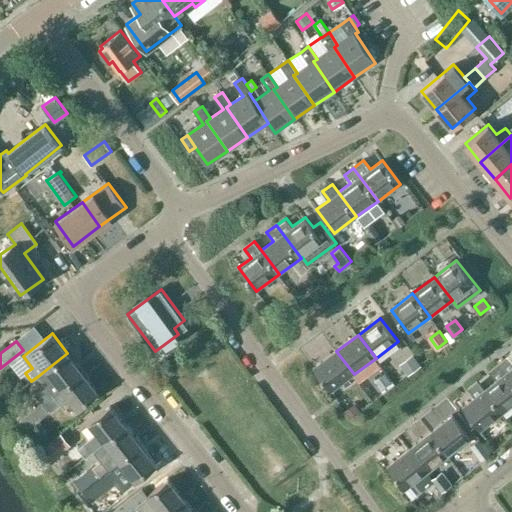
[(314,368),(331,392),(354,374),(336,351),(314,368)]
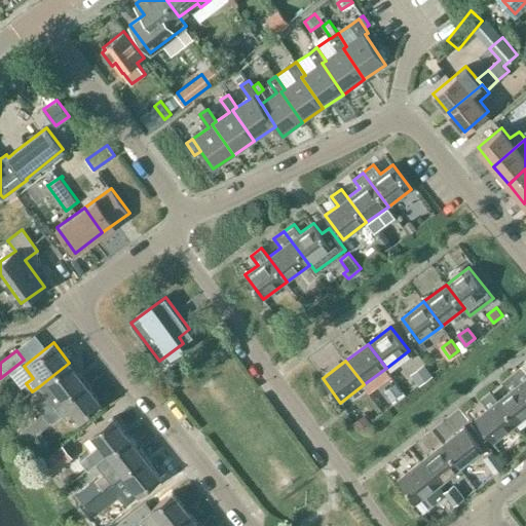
[(525,362),(522,366),(513,373),(525,389),(525,362)]
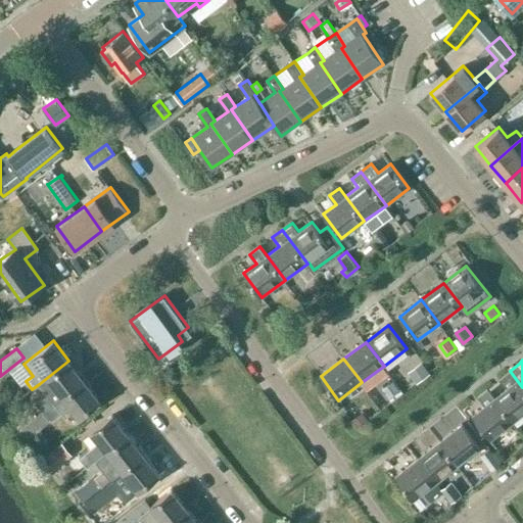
[(84,379),(68,361),(39,384),(47,393),(35,401),(43,412),(84,379)]
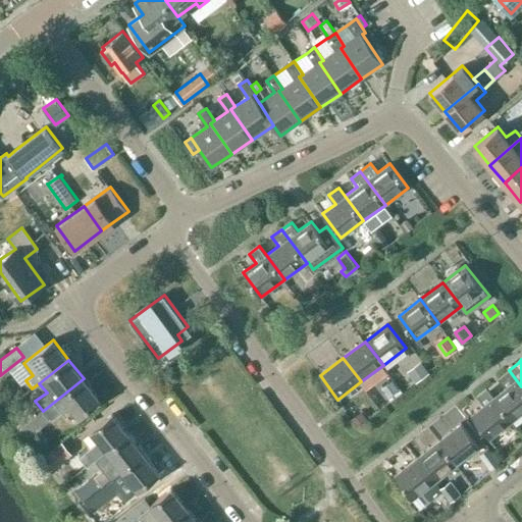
[(421,362),(410,370),(417,379),(428,370),(421,362)]
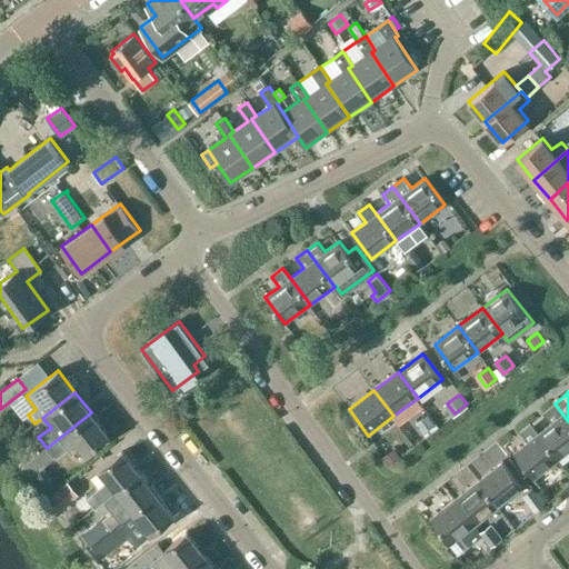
[(568,450),(568,421),(555,403),(543,411),(551,423),(539,433),(559,458),(568,450)]
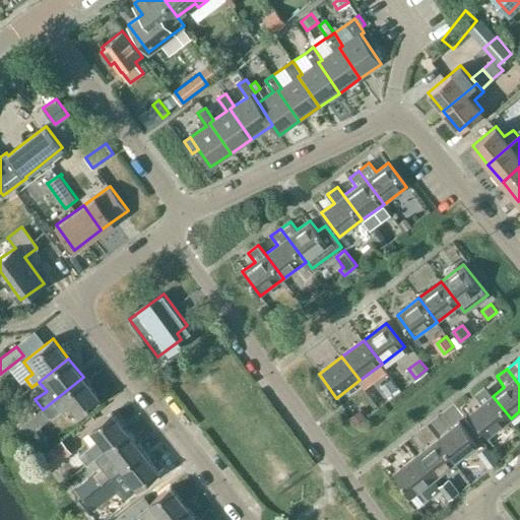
[(99,396),(83,377),(43,409),(19,427),(26,436),(39,426),(40,427),(70,403),(77,412),(99,396)]
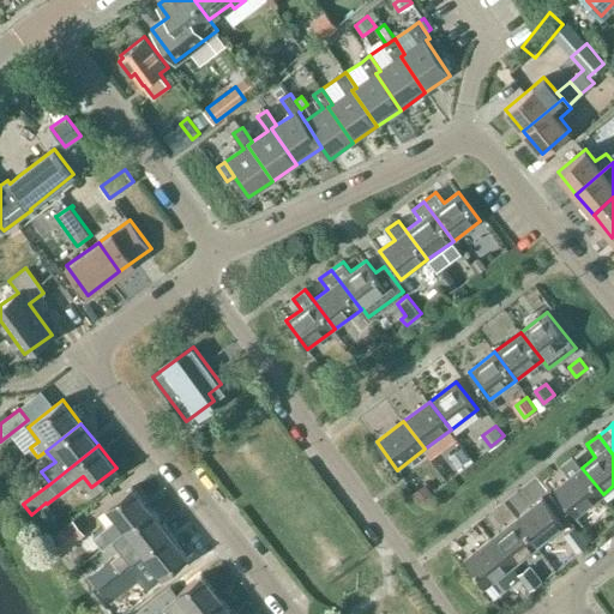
[(462,447),(450,456),(461,469),(471,461),(462,447)]
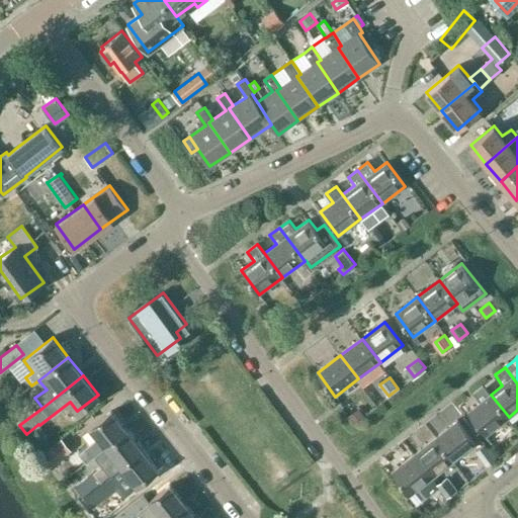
[(509,417),(491,395),(483,384),(472,393),(481,403),(468,412),(487,435),(509,417)]
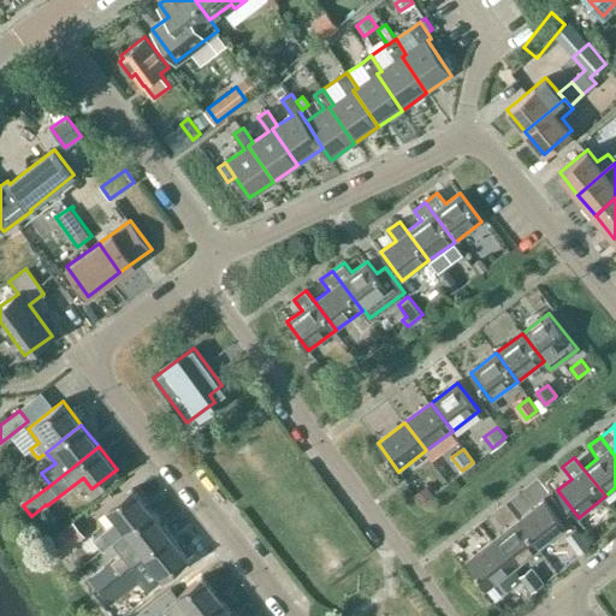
[(427,485),(415,495),(421,503),(433,493),(427,485)]
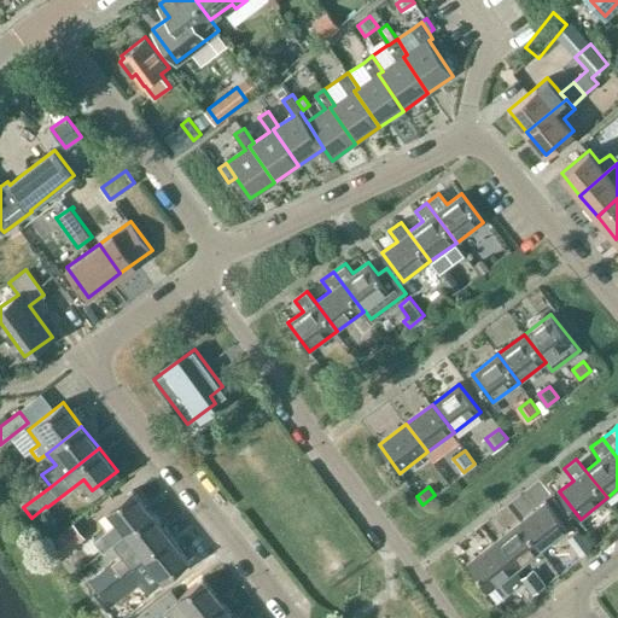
[(94,559),(126,534),(151,513),(133,490),(108,509),(116,522),(94,540),(94,541),(86,548),(94,559)]
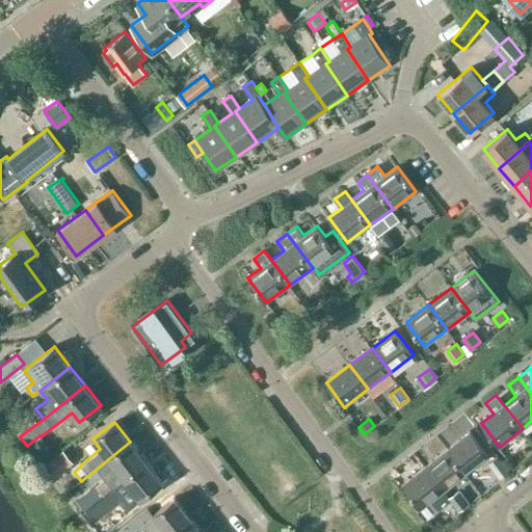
[(470,431),(448,449),(467,473),(488,455),(470,431)]
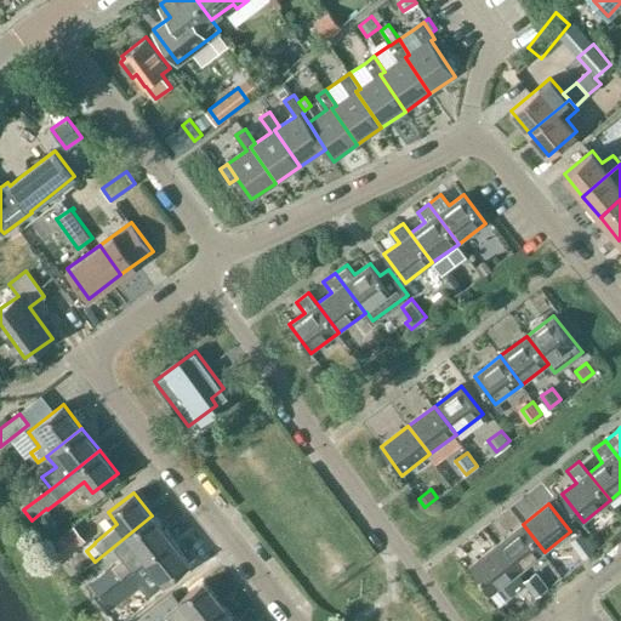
[(103,573),(113,584),(113,585),(170,539),(152,516),(126,536),(136,546),(103,573)]
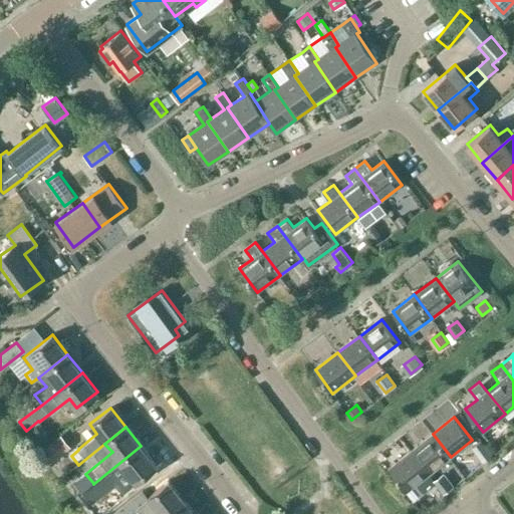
[(433,434),(411,451),(429,474),(451,457),(433,434)]
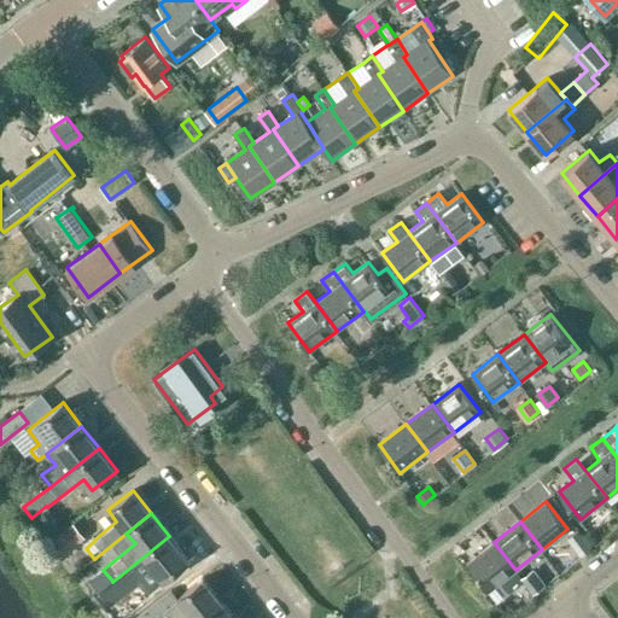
[(68,525),(50,540),(58,553),(77,537),(68,525)]
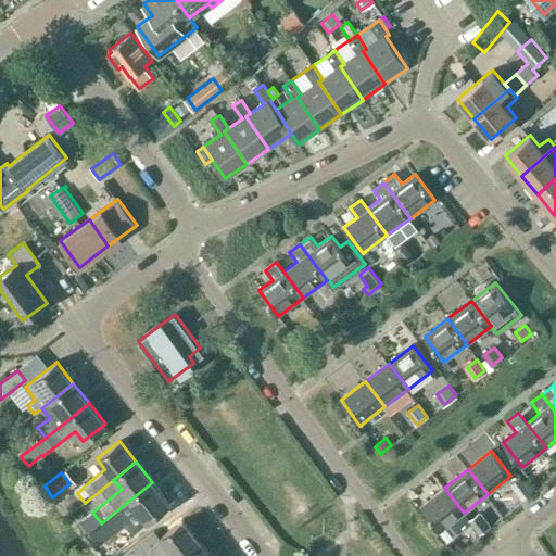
[(520,477),(512,483),(522,500),(532,492),(520,477)]
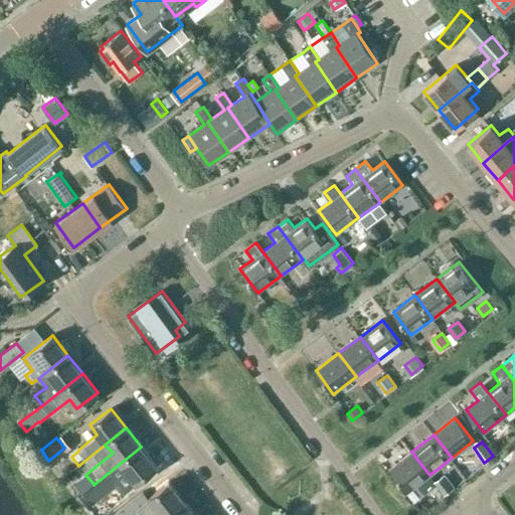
[(157,466),(141,447),(94,485),(94,484),(86,490),(92,498),(100,492),(102,494),(119,480),(127,489),(157,466)]
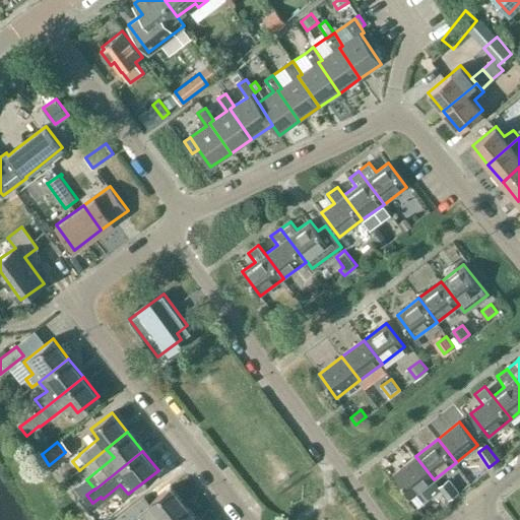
[(411,497),(434,479),(415,456),(393,474),(411,497)]
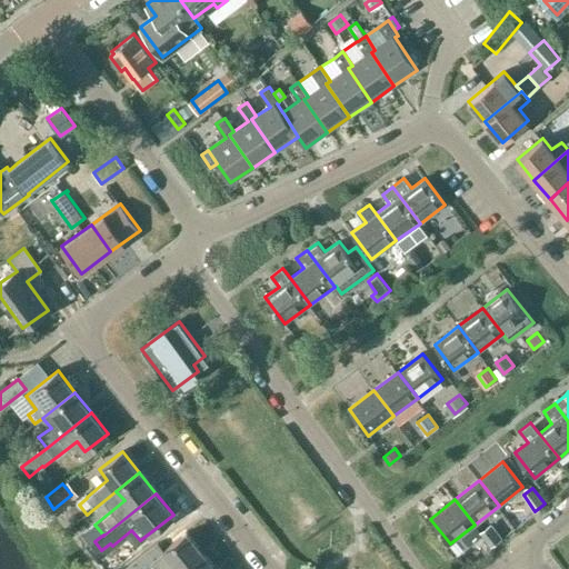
[(491,525),(481,531),(491,545),(501,538),(491,525)]
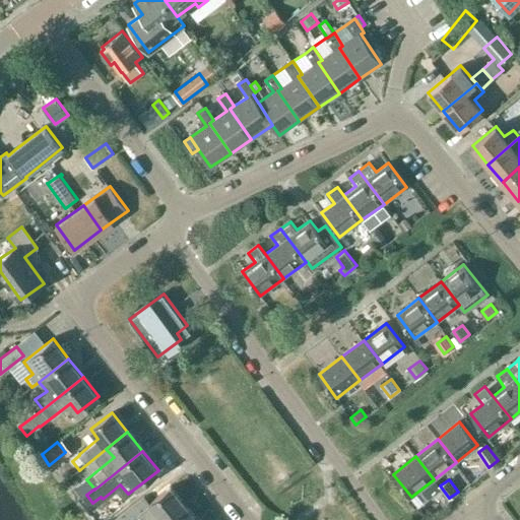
[(113,519),(133,519),(140,515),(143,519),(169,519),(186,506),(171,486),(149,504),(144,496),(113,519)]
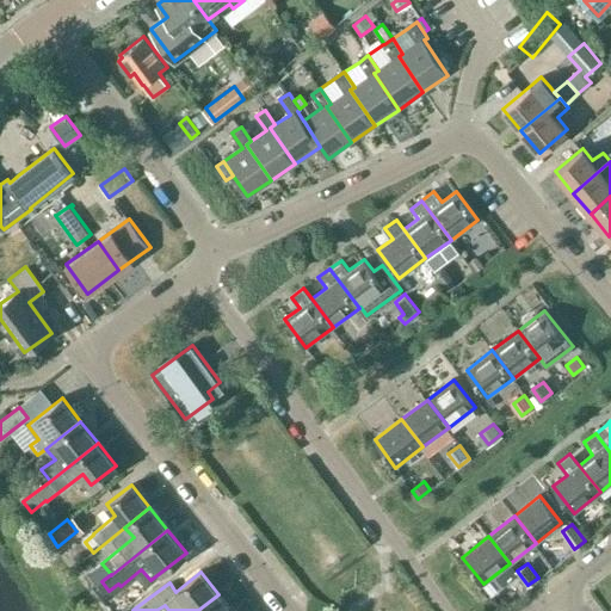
[(232,610),(218,594),(198,610),(232,610)]
